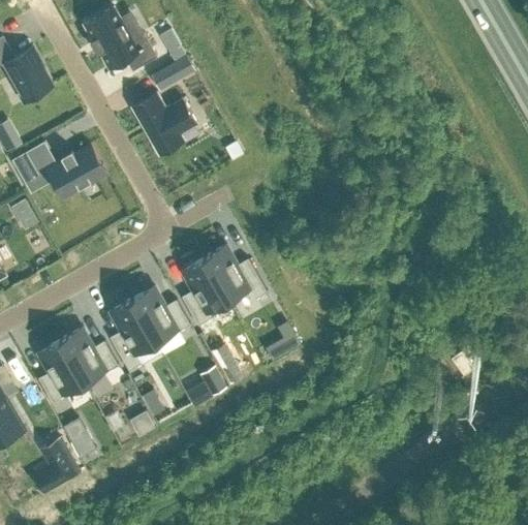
[(113,7),(84,24),(93,39),(91,40),(98,54),(100,53),(109,67),(125,58),(132,70),(156,57),(143,33),(131,40),(113,7)]
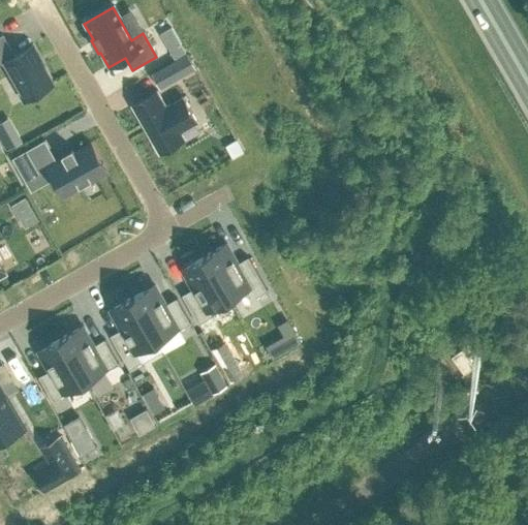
[(171,31),(160,36),(172,55),(181,50),(171,31)]
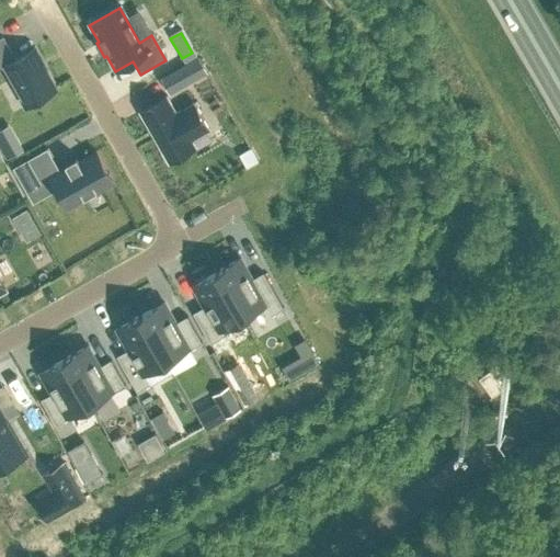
[(0,38),(0,68),(1,68),(24,110),(56,91),(32,49),(12,60),(0,38)]
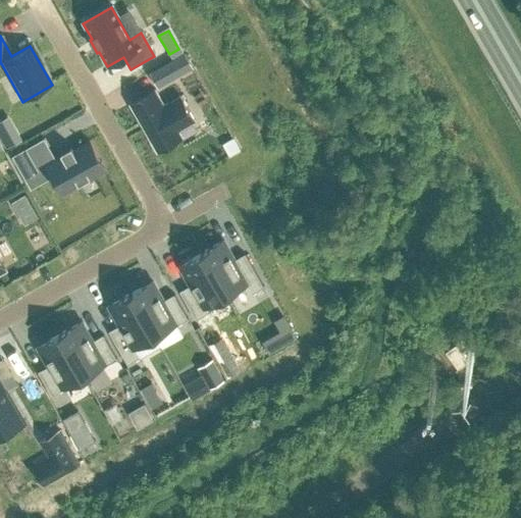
[(192,69),(184,55),(161,68),(169,83),(192,69)]
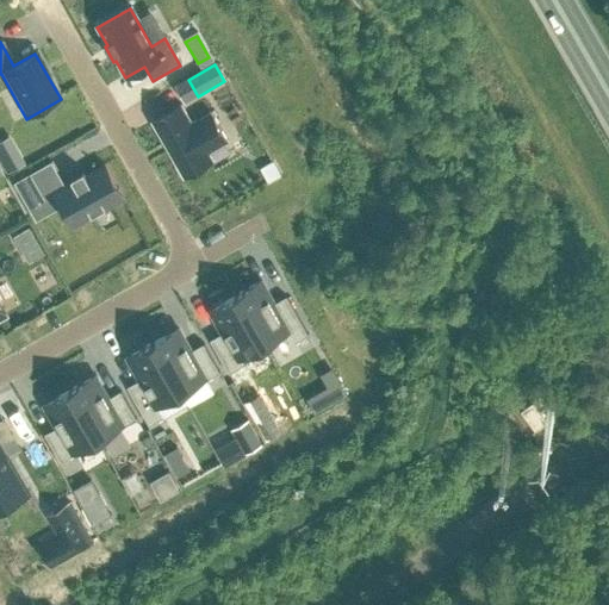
[(180,106),(151,123),(162,143),(166,142),(173,155),(171,156),(184,179),(212,162),(207,154),(227,143),(210,114),(191,125),(180,106)]
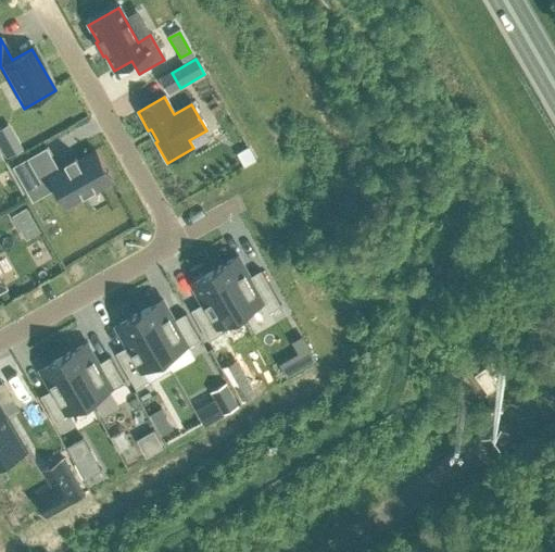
[(14,145),(2,151),(7,160),(19,152),(14,145)]
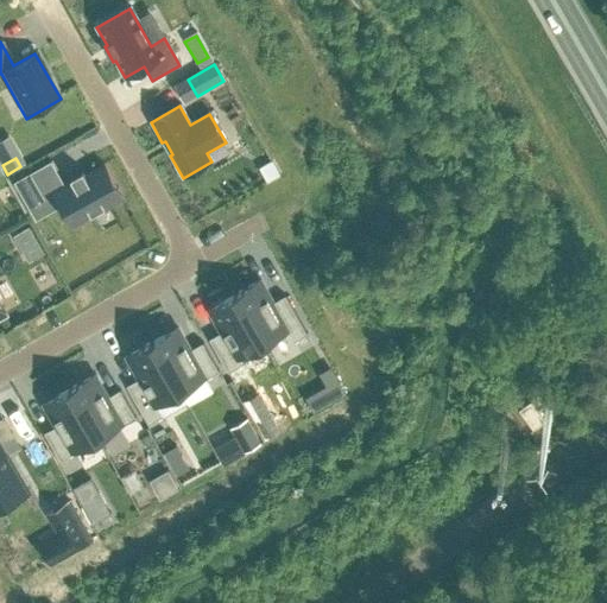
[(74,184),(55,195),(73,228),(122,200),(103,166),(84,177),(82,172),(70,179),(74,184)]
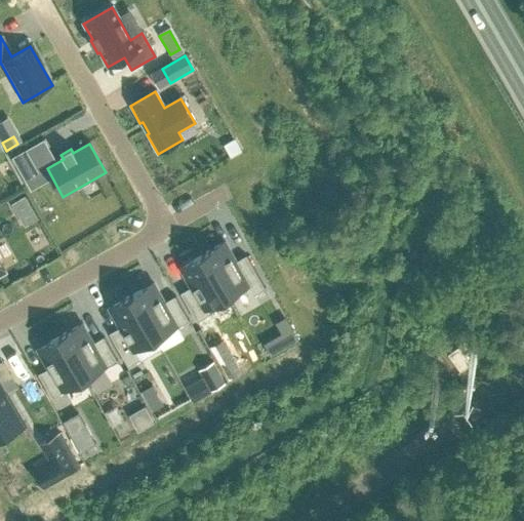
[(24,152),(11,159),(24,181),(36,174),(24,152)]
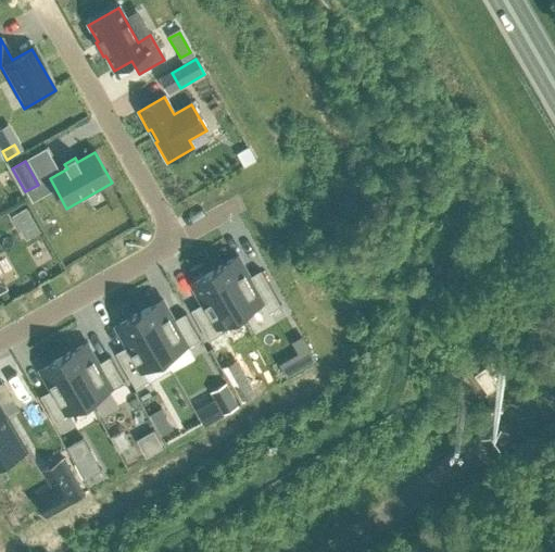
[(25,211),(12,218),(17,228),(30,220),(25,211)]
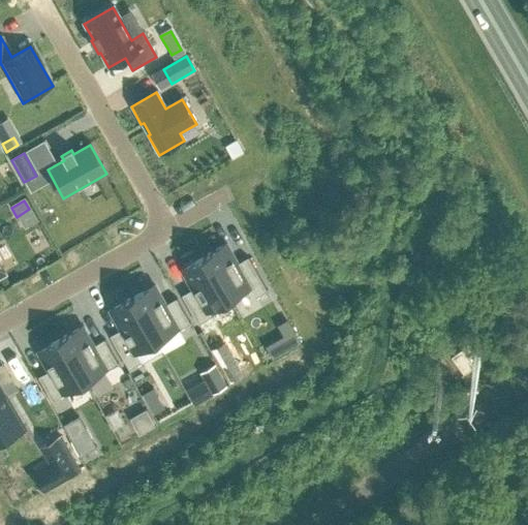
[(204,259),(227,301),(249,289),(255,300),(267,292),(247,258),(237,265),(225,245),(204,258),(204,259)]
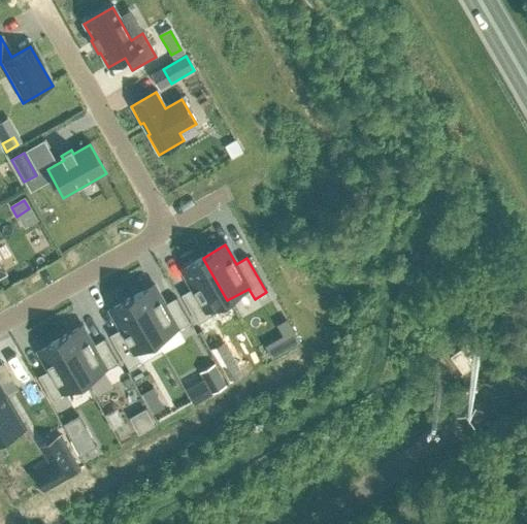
[(227,300),(203,259),(182,271),(192,290),(182,296),(198,325),(209,319),(206,313),(227,300)]
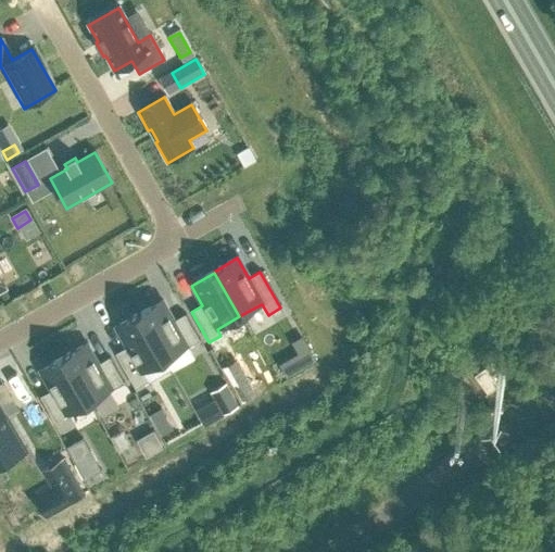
[(139,315),(164,360),(187,348),(187,349),(200,341),(185,315),(173,322),(162,302),(139,315)]
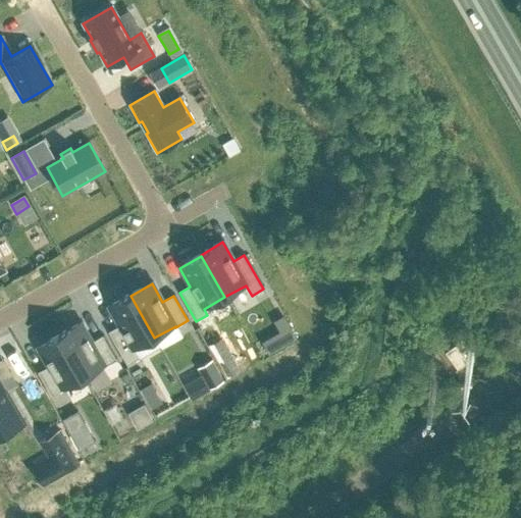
[(154,338),(131,296),(129,295),(108,307),(118,326),(108,332),(127,366),(139,360),(134,350),(154,338)]
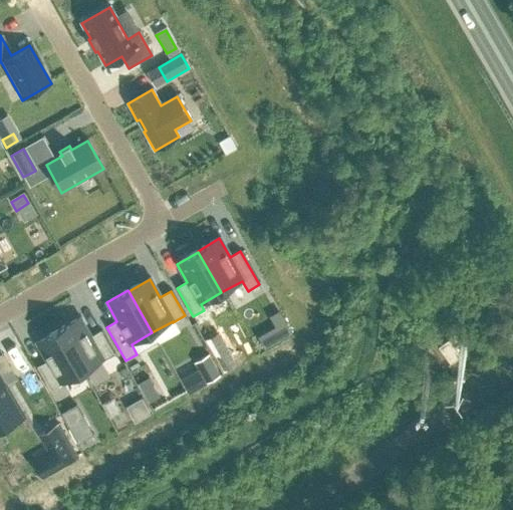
[(292,335),(278,312),(269,317),(274,327),(268,331),(275,345),(292,335)]
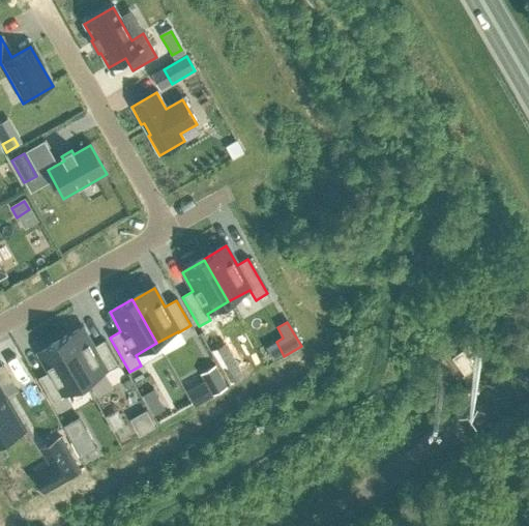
[(60,342),(84,384),(106,372),(107,373),(118,367),(104,341),(93,347),(82,328),(60,341),(60,342)]
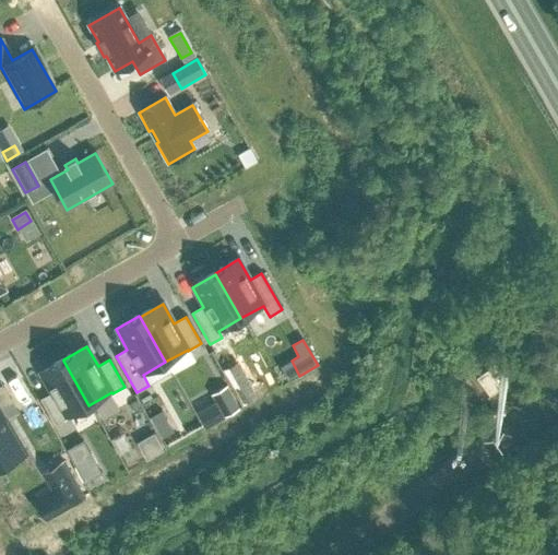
[(88,405),(63,361),(40,374),(51,393),(39,400),(55,426),(68,420),(67,417),(88,405)]
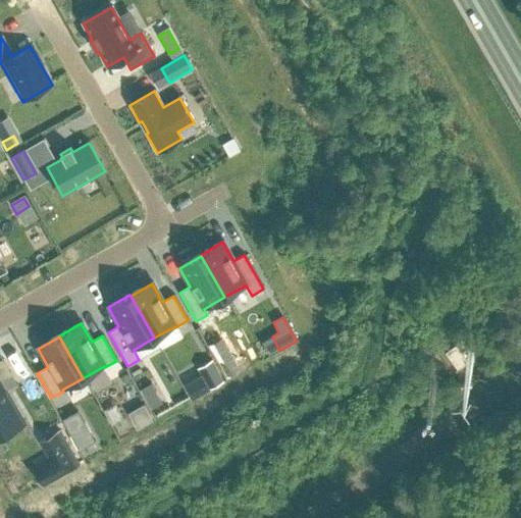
[(445,353),(457,369),(467,362),(455,346),(445,353)]
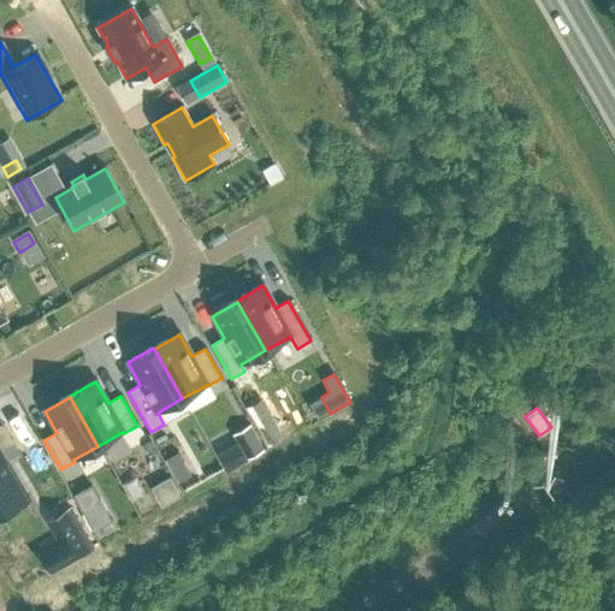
[(506,431),(518,456),(536,448),(525,422),(506,431)]
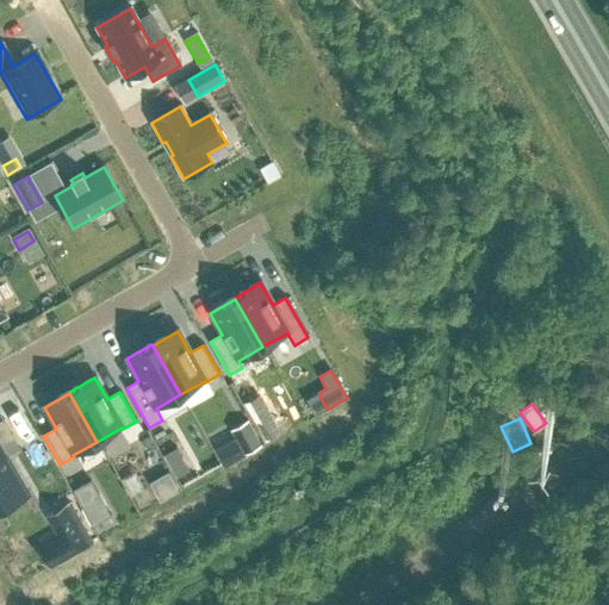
[(232,430),(246,455),(260,447),(247,423),(232,430)]
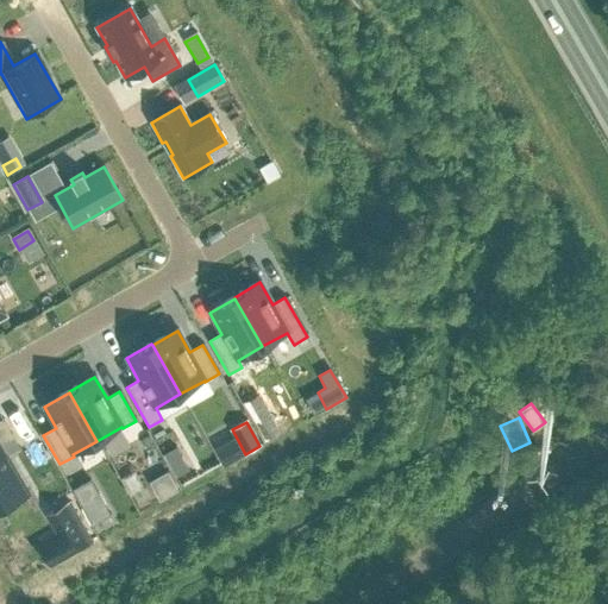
[(163,455),(175,479),(190,471),(177,448),(163,455)]
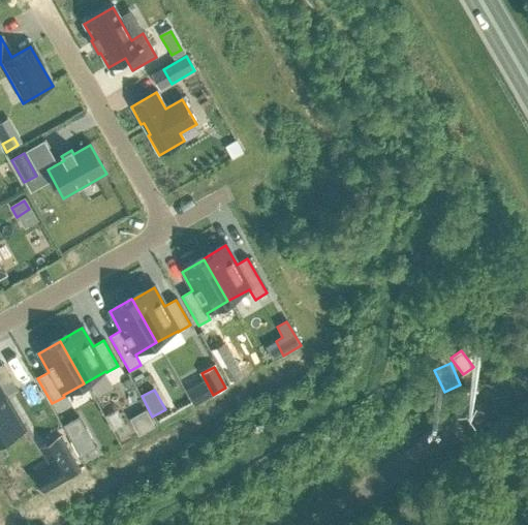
[(0,428),(12,422),(0,400),(0,428)]
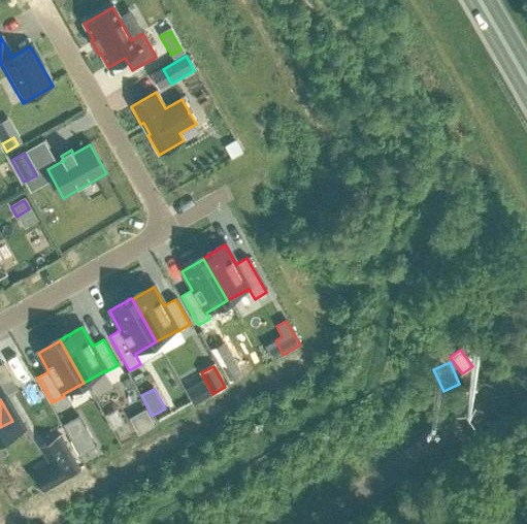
[(419,405),(425,415),(432,410),(426,400),(419,405)]
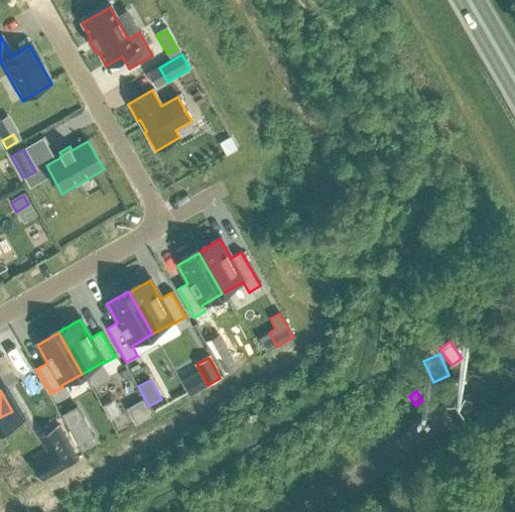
[(141,400),(126,409),(135,424),(150,415),(141,400)]
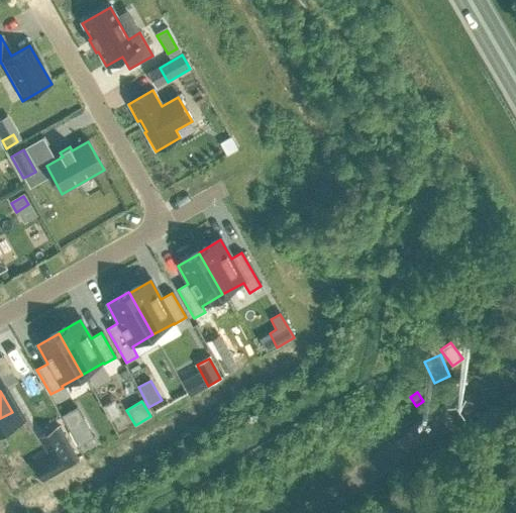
[(70,430),(84,422),(77,409),(63,417),(70,430)]
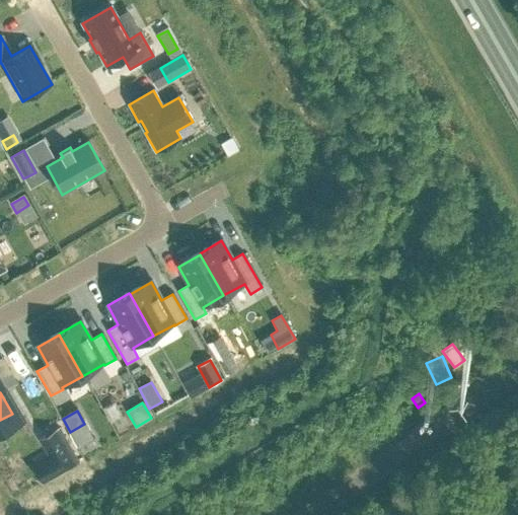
[(56,433),(42,441),(41,441),(41,442),(50,457),(33,466),(33,467),(34,467),(43,483),(74,464),(57,433),(57,432),(56,433)]
